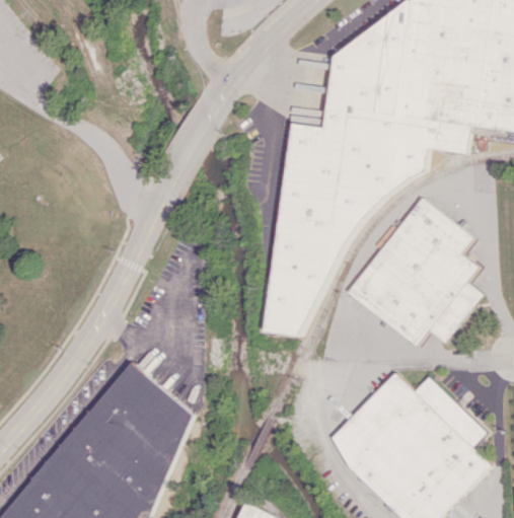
[(513,136),(513,0),(410,0),(410,2),(332,53),(323,127),(288,124),(271,301),(260,308),(265,297),(262,295),(258,303),(257,312),(257,317),(254,331),(302,337),(357,216),(424,172),(427,150),(466,153),(468,132),(513,136)]
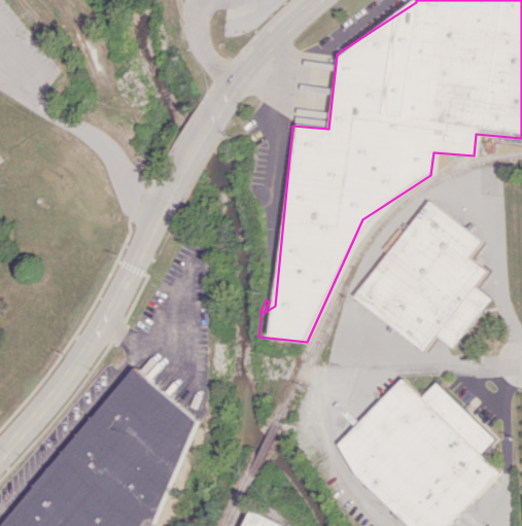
[(422,349),(432,336),(450,349),(486,297),(472,287),(483,270),(466,258),(479,240),(423,201),(353,301),(422,349)]
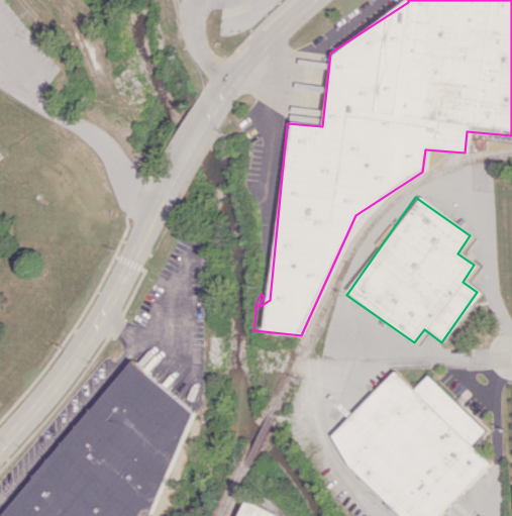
[(149,515),(156,508),(190,410),(128,359),(2,515),(149,515)]
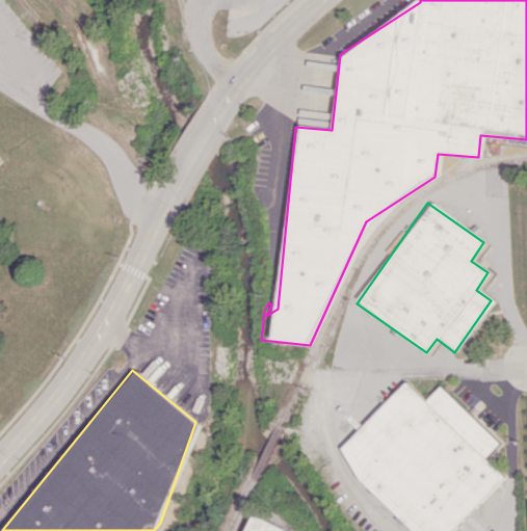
[(449,530),(501,477),(481,458),(496,444),(437,386),(423,401),(403,382),(333,454),(412,530),(449,530)]
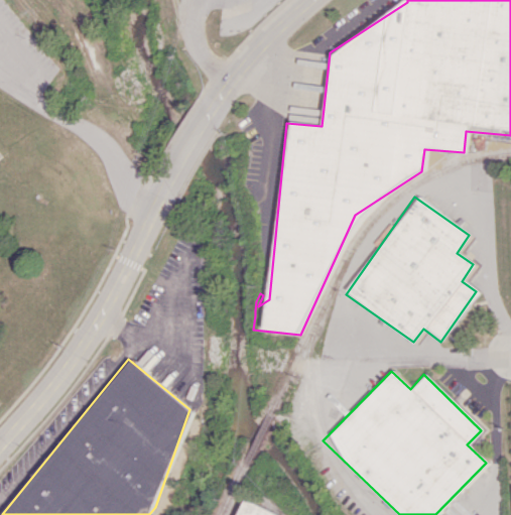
[(278,514),(236,497),(228,514),(278,514)]
